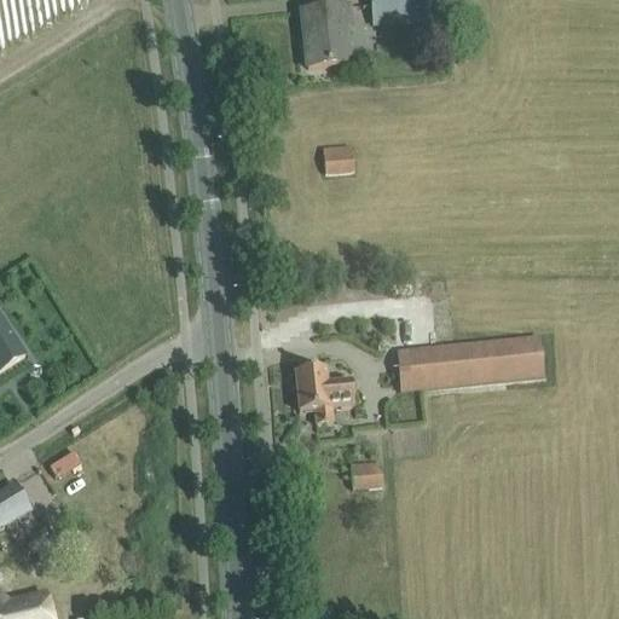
[(444,21),(441,0),(370,0),(372,28),(444,21)]
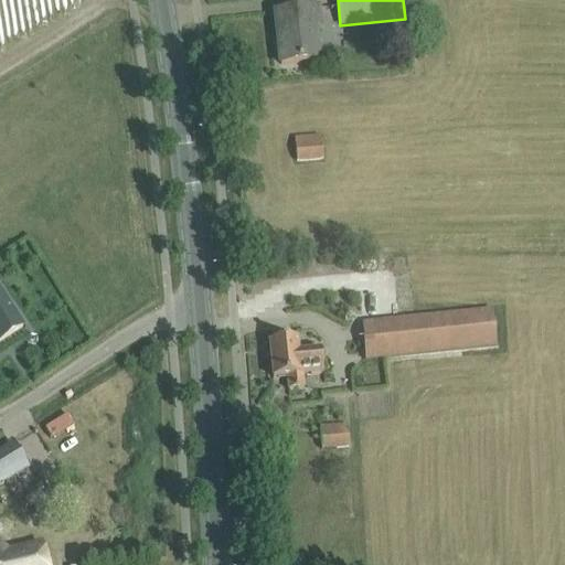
[(317,10),(297,12),(275,14),(280,65),(316,61),(312,29),(319,28),(317,10)]
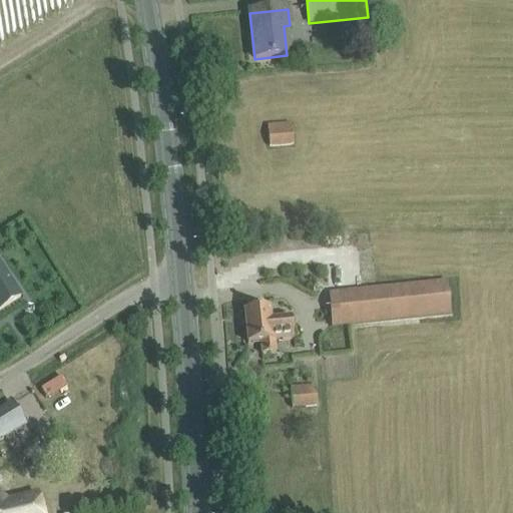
[(291,124),(267,126),(269,146),(289,145),(293,144),(291,124)]
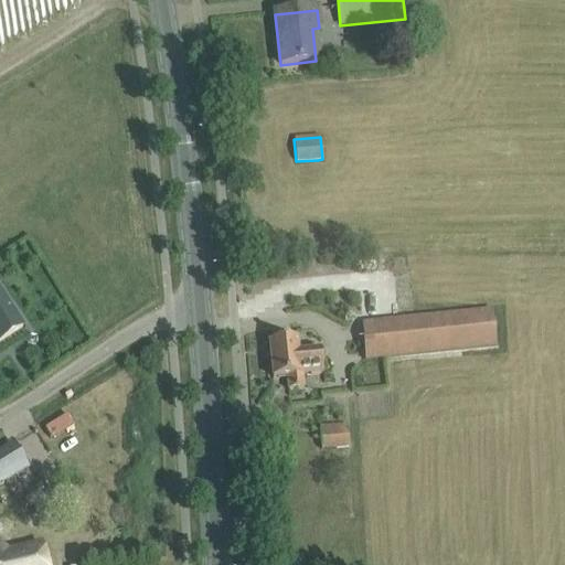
[(0,341),(22,328),(0,292),(0,341)]
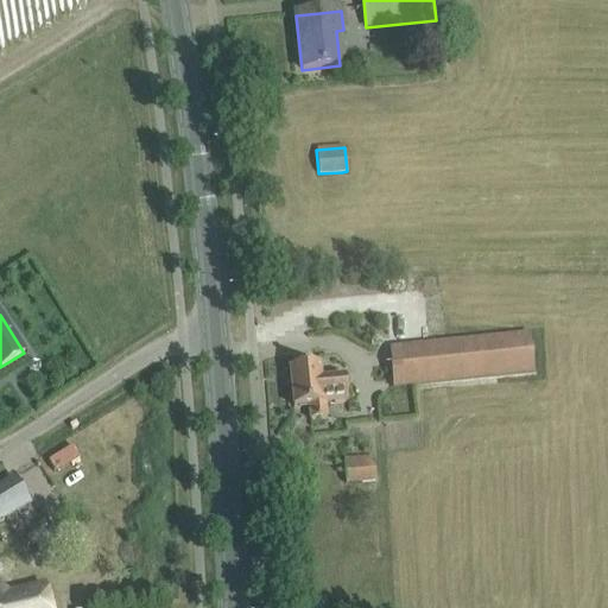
[(533,374),(531,335),(390,348),(393,386),(533,374)]
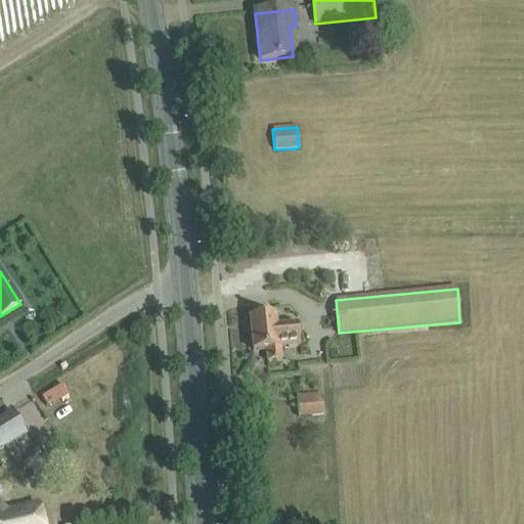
[(249,318),(253,352),(266,350),(267,362),(281,361),(280,349),(299,347),(297,326),(276,329),(274,315),(249,318)]
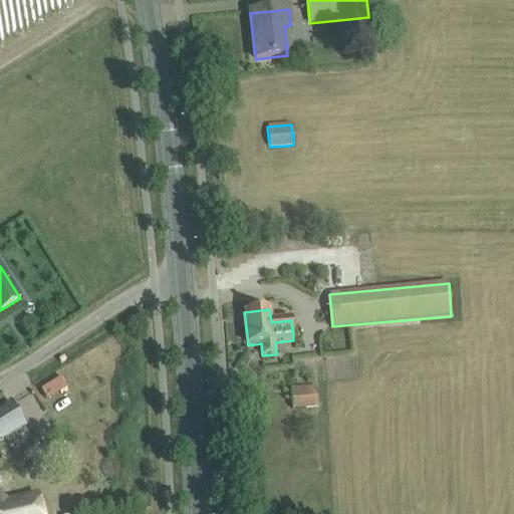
[(315,388),(310,388),(291,389),(292,410),(316,408),(315,388)]
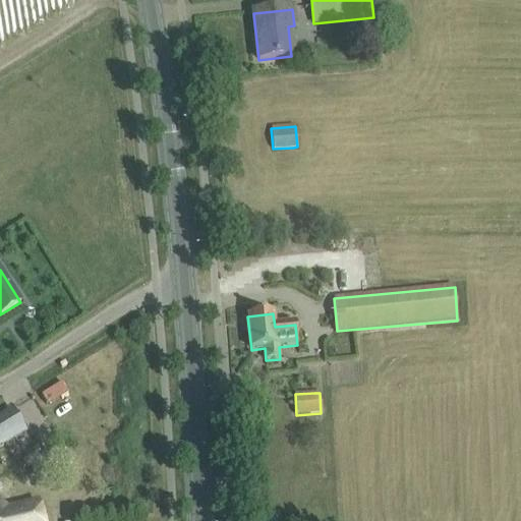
[(0,445),(21,431),(7,410),(0,414),(0,445)]
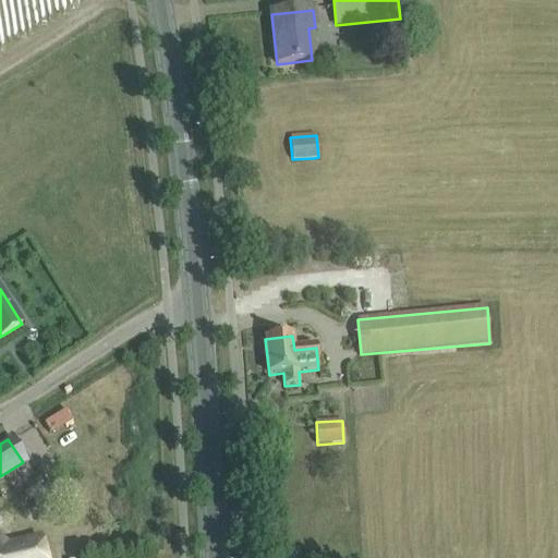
[(0,557),(45,557),(40,538),(7,546),(4,544),(1,543),(0,542),(0,557)]
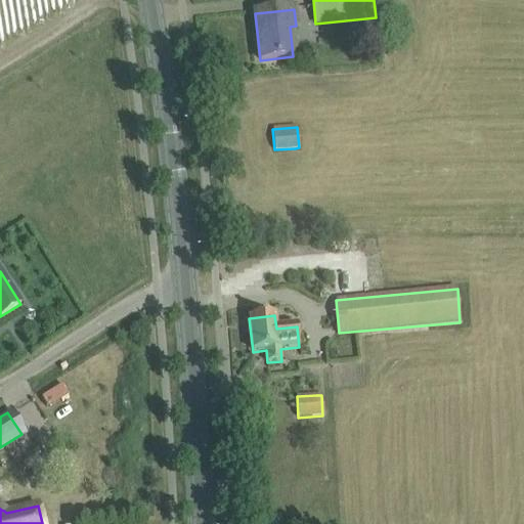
All buildings are outlined.
